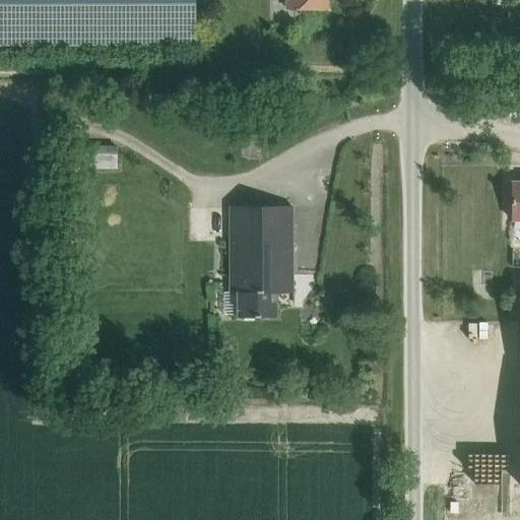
[(0,0),(0,45),(194,45),(193,0),(0,0)]
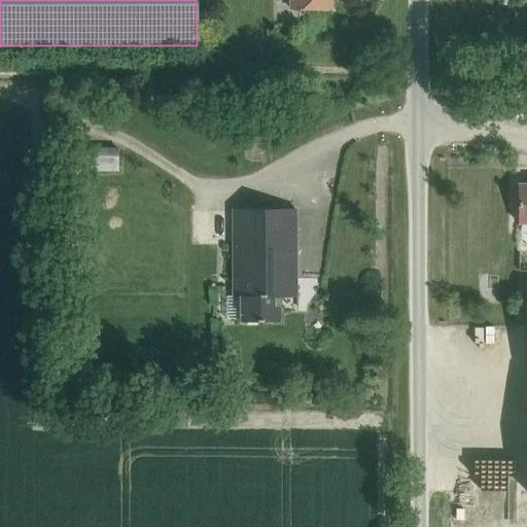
[(289,0),(289,9),(330,9),(330,0),(289,0)]
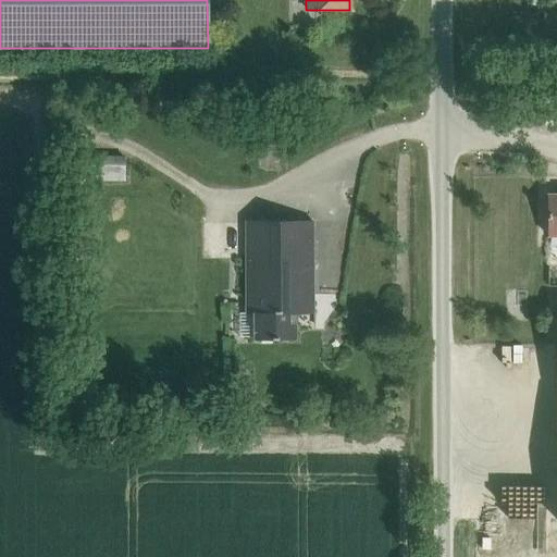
[(124,182),(124,158),(79,158),(79,182),(124,182)]
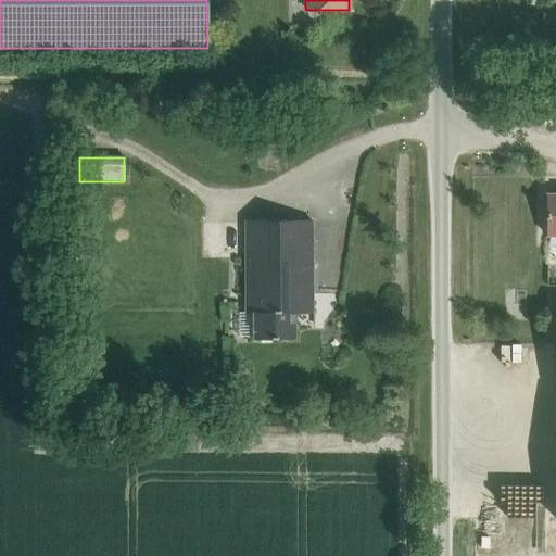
[(555,196),(546,196),(546,237),(555,237),(555,196)]
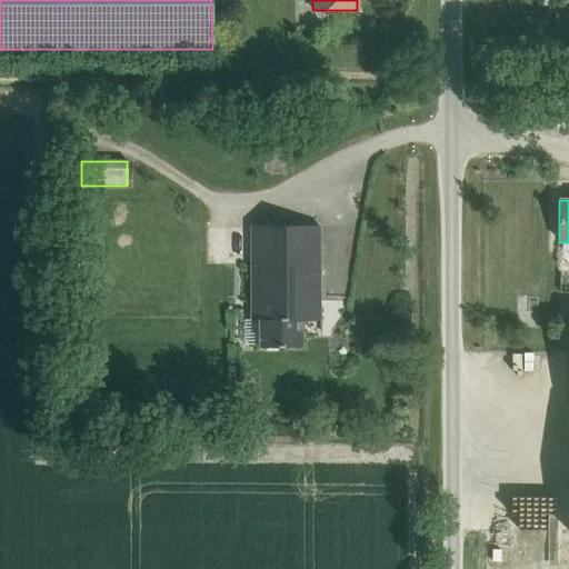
[(318,321),(318,228),(250,228),(250,320),(259,321),(259,348),(301,348),(301,320),(318,321)]
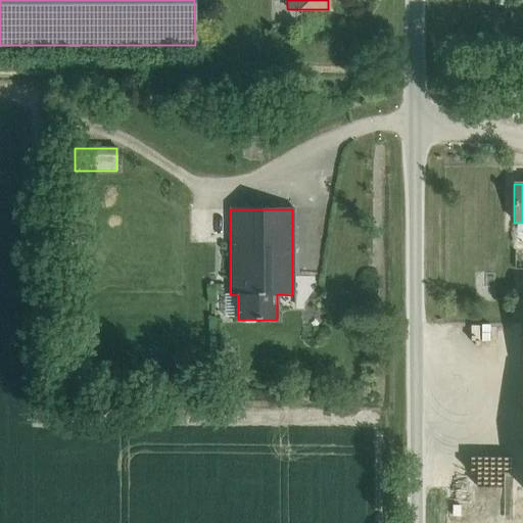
All buildings are outlined.
